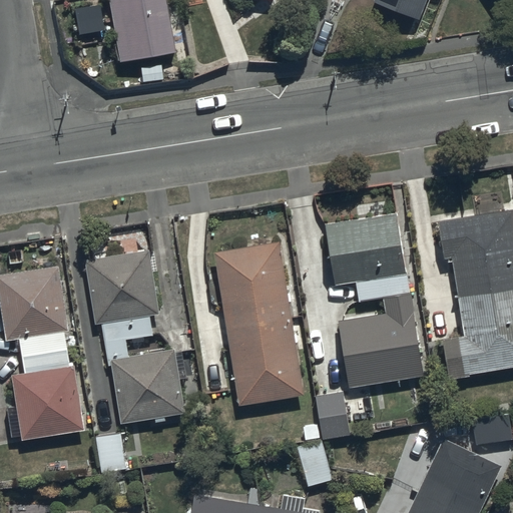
[(108,0),(119,64),(173,55),(163,0),(108,0)]
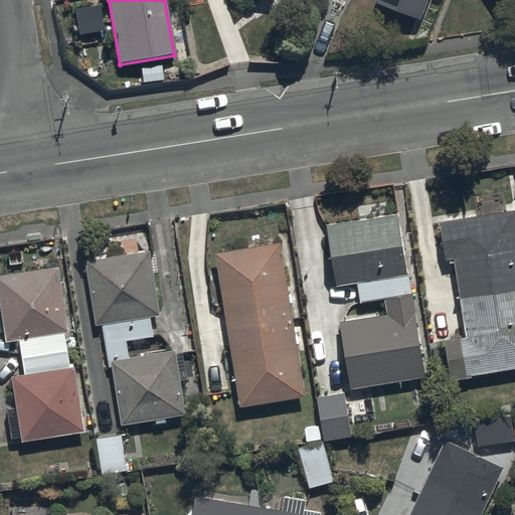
[(374,0),(373,5),(419,22),(427,0),(374,0)]
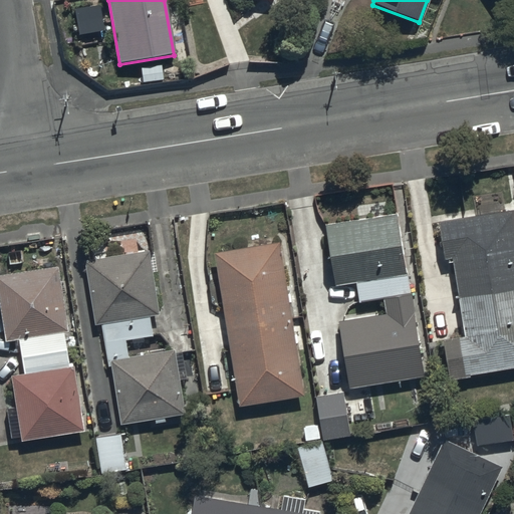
[(450,379),(513,368),(513,211),(513,207),(438,219),(458,341),(444,343),(450,379)]
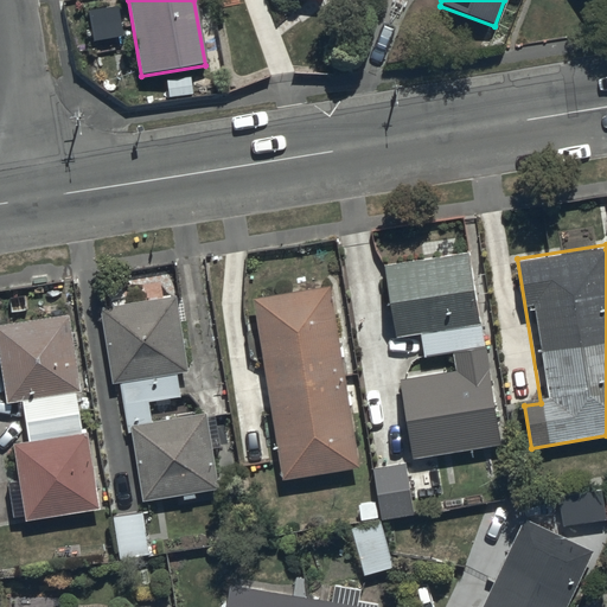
[(416,459),(502,445),(468,251),(383,266),(396,339),(421,334),(426,359),(454,355),(458,371),(403,381),(416,459)]
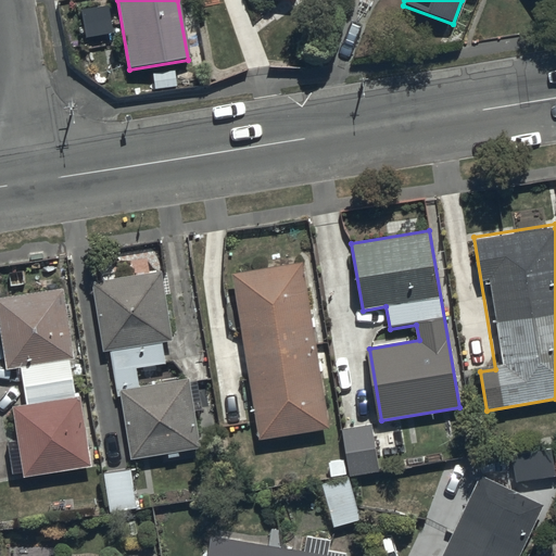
[(257,443),(327,432),(301,264),(231,275),(257,443)]
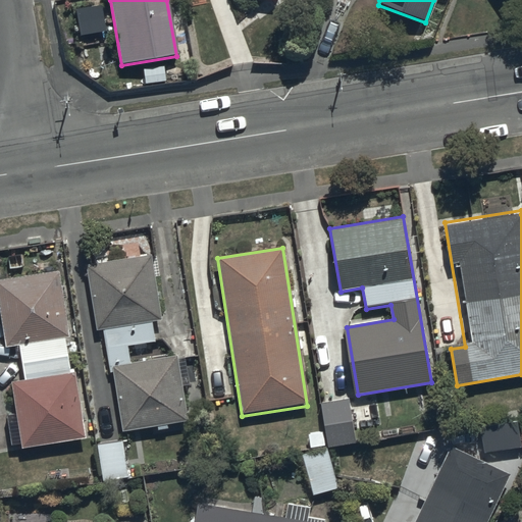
[(156,253),(93,265),(125,431),(193,419),(180,354),(135,363),(127,326),(168,319),(156,253)]
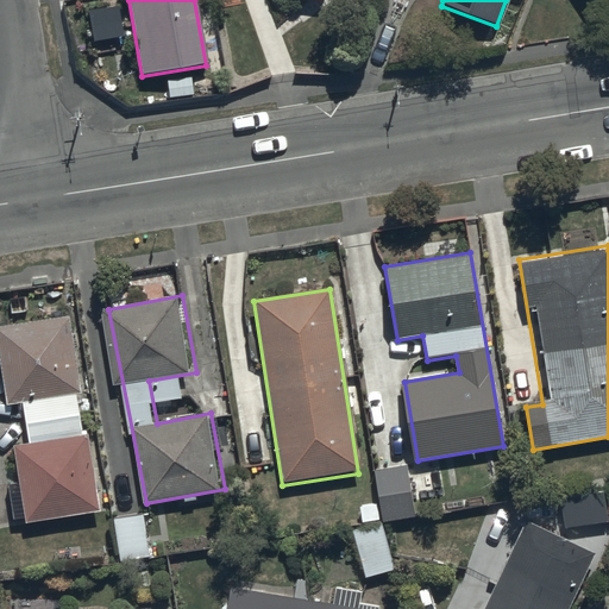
[(26,522),(102,510),(73,315),(0,325),(0,340),(10,405),(30,402),(36,444),(16,447),(26,522)]
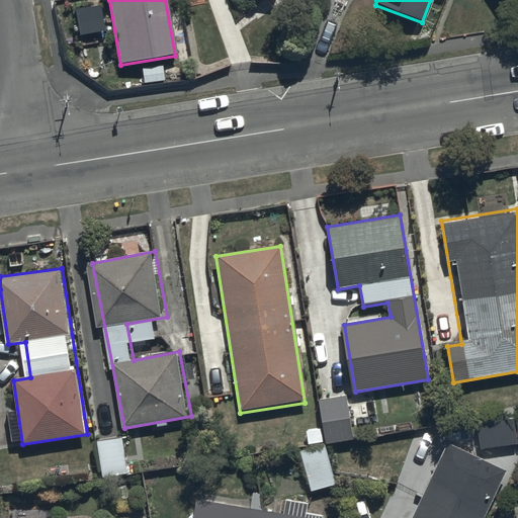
[(321,401),(327,443),(352,440),(346,397),(321,401)]
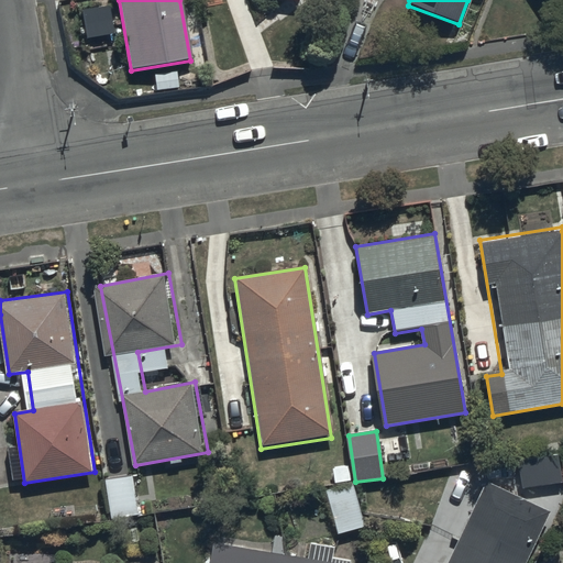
[(517,463),(521,489),(562,482),(559,456),(517,463)]
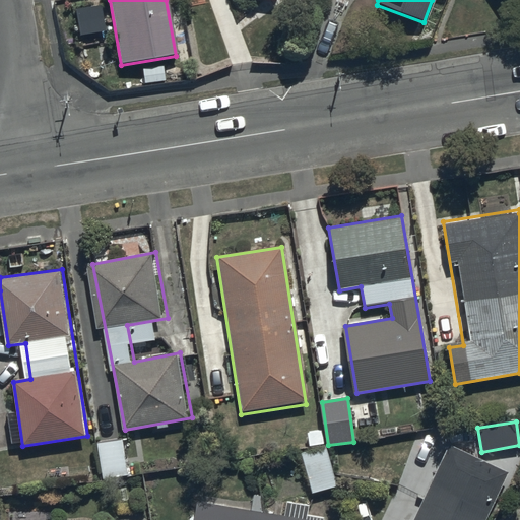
[(414,519),(486,519),(508,476),(449,448),(414,519)]
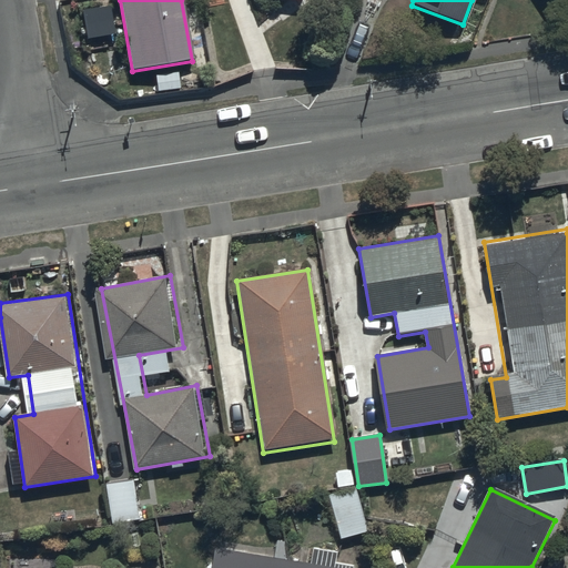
[(341,544),(367,537),(355,490),(328,497),(341,544)]
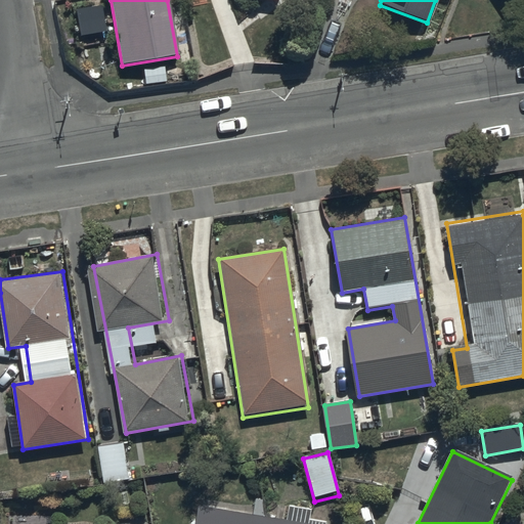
[(194,523),(290,523),(198,509),(194,523)]
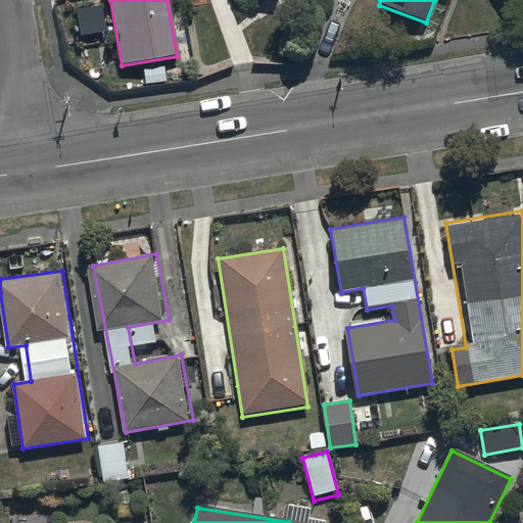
All buildings are outlined.
